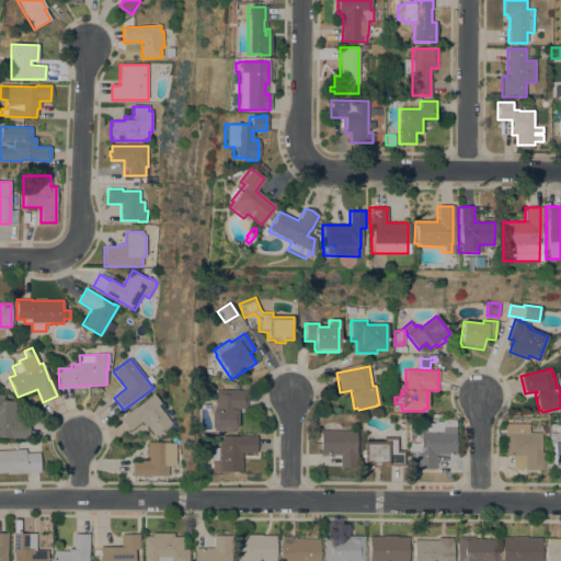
[(210,410),(214,410),(214,390),(245,391),(245,409),(237,409),(236,428),(233,428),(233,432),(213,431),(213,428),(209,428),(210,410)]
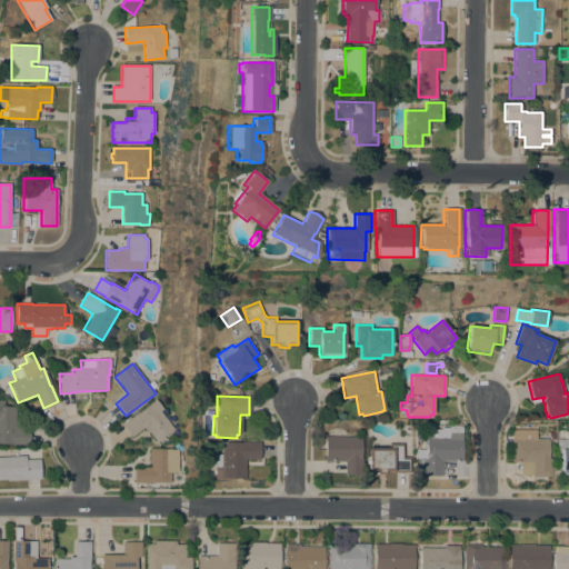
[(156,399),(163,409),(160,411),(173,429),(157,442),(148,431),(147,432),(143,428),(131,438),(122,426),(156,399)]
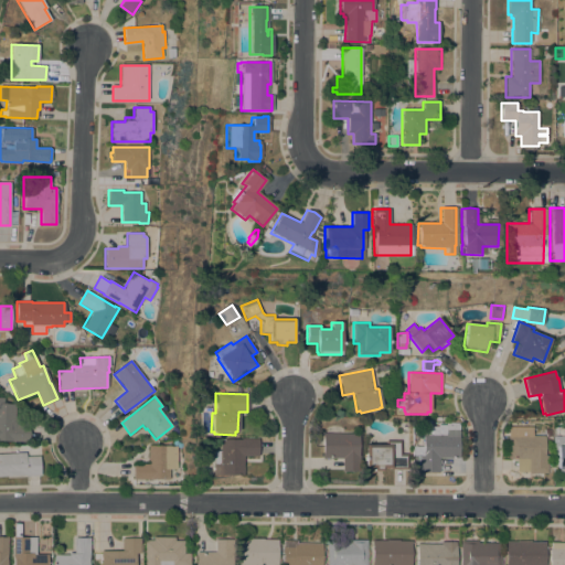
[(0,397),(3,397),(3,404),(9,404),(9,403),(16,403),(16,417),(29,417),(29,428),(30,428),(30,439),(29,439),(29,441),(11,441),(11,440),(0,440),(0,397)]
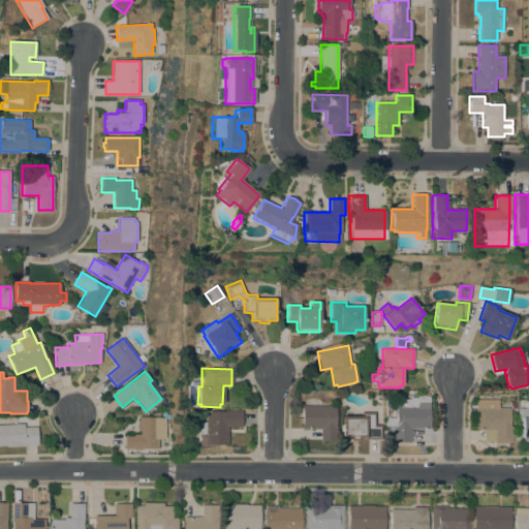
[(430,429),(411,429),(410,442),(396,442),(396,443),(386,442),(386,426),(390,426),(391,417),(396,417),(397,399),(409,399),(409,407),(417,407),(417,396),(430,396),(430,429)]
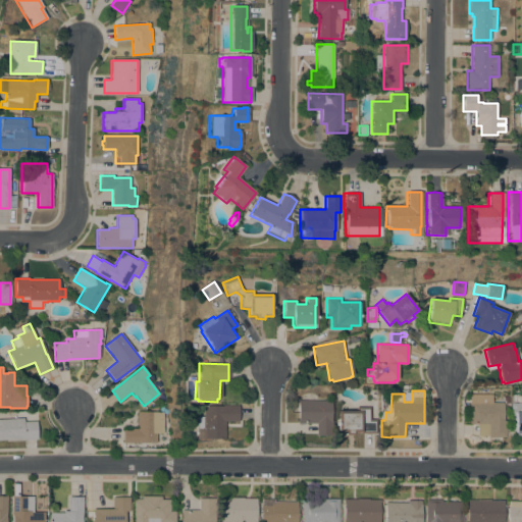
[(471,396),(488,396),(488,402),(503,402),(503,421),(506,421),(506,434),(478,434),(478,424),(469,423),(469,402),(471,402),(471,396)]
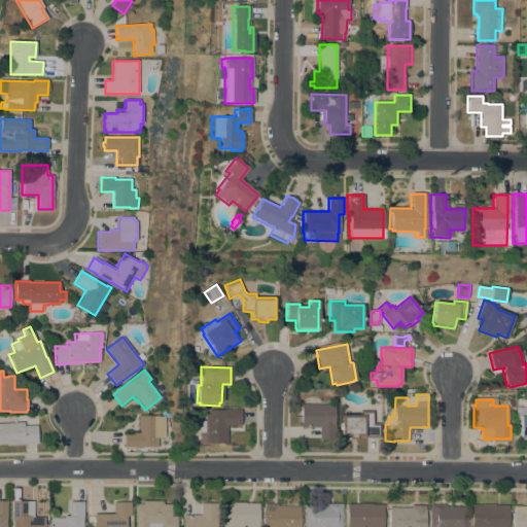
[(335,405),(335,425),(336,425),(336,440),(319,440),(319,427),(301,427),(301,405),(335,405)]
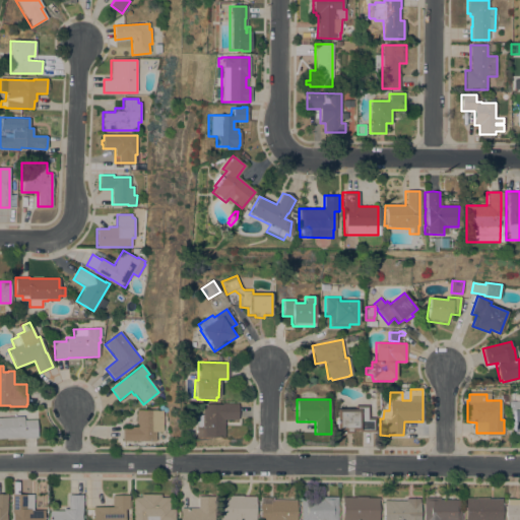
[(369,417),(375,417),(375,432),(360,432),(360,431),(352,431),(352,433),(343,433),(343,431),(336,431),(336,409),(337,409),(337,400),(348,400),(355,404),(355,405),(369,405),(369,417)]
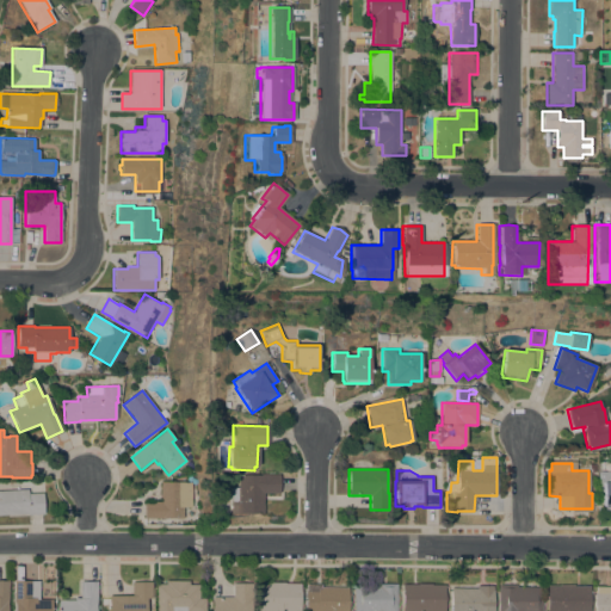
[(610,471),(610,510),(603,510),(603,483),(599,483),(599,471),(610,471)]
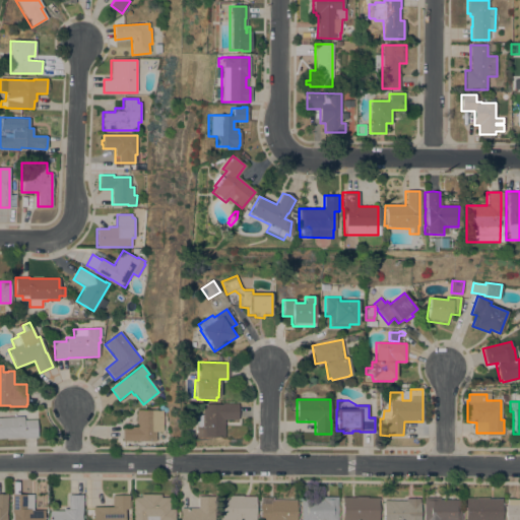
[(223,438),(195,437),(195,427),(197,427),(197,414),(202,414),(202,404),(221,404),(221,403),(238,404),(238,420),(223,419),(223,438)]
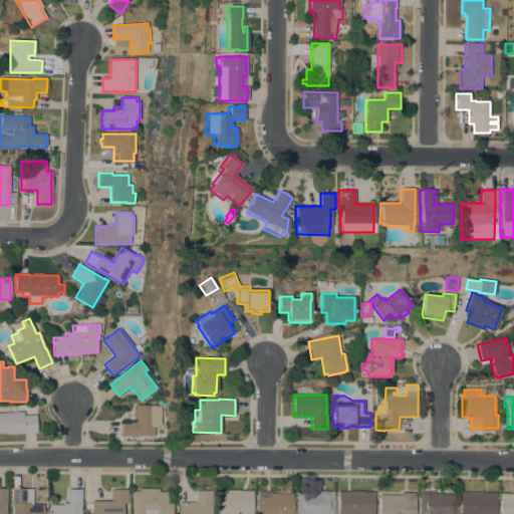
[(161,427),(155,427),(154,436),(120,436),(120,422),(135,422),(135,406),(161,406),(161,427)]
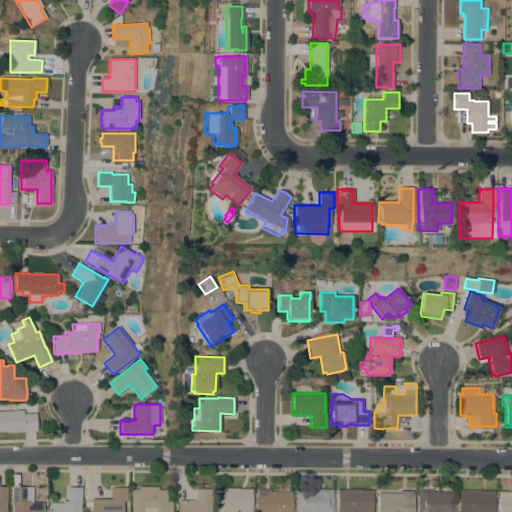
[(0,411),(6,411),(6,407),(16,406),(16,410),(23,410),(23,414),(36,413),(37,431),(23,432),(23,430),(0,431),(0,411)]
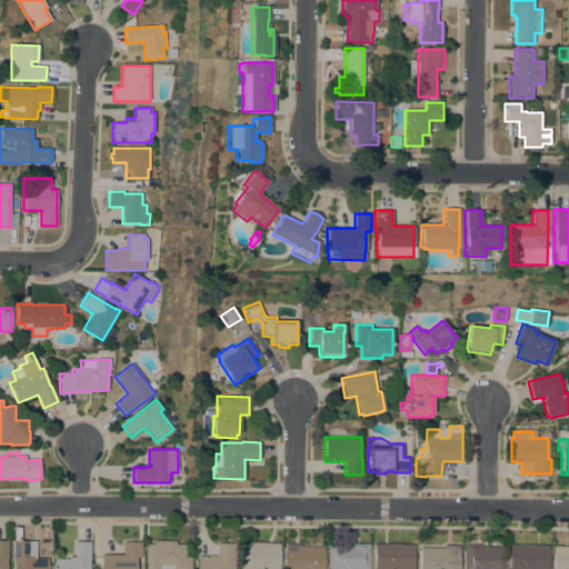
[(36,540),(36,558),(48,558),(48,568),(12,568),(12,540),(36,540)]
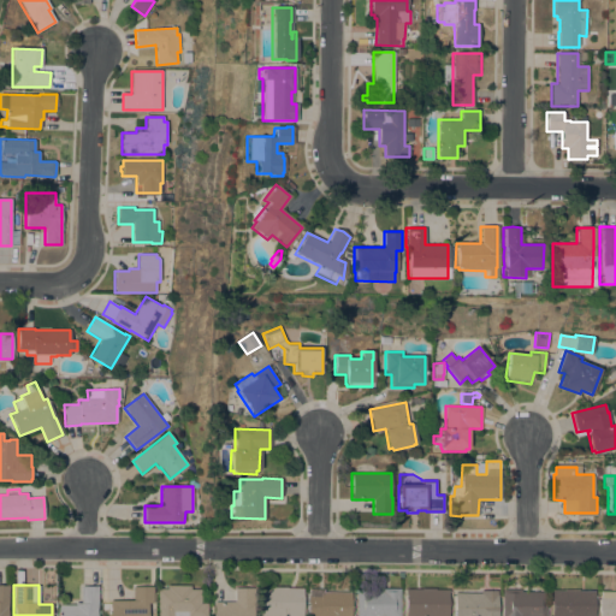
[(96,615),(58,615),(58,605),(75,605),(75,603),(81,603),(81,586),(98,586),(96,615)]
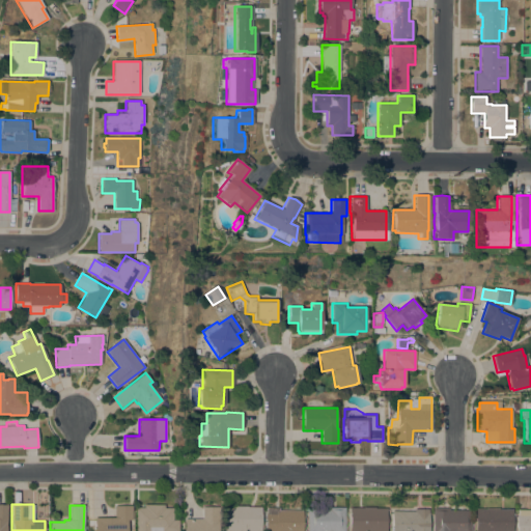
[(135,530),(135,507),(143,507),(143,505),(164,505),(164,508),(172,508),(172,521),(177,521),(177,530),(135,530)]
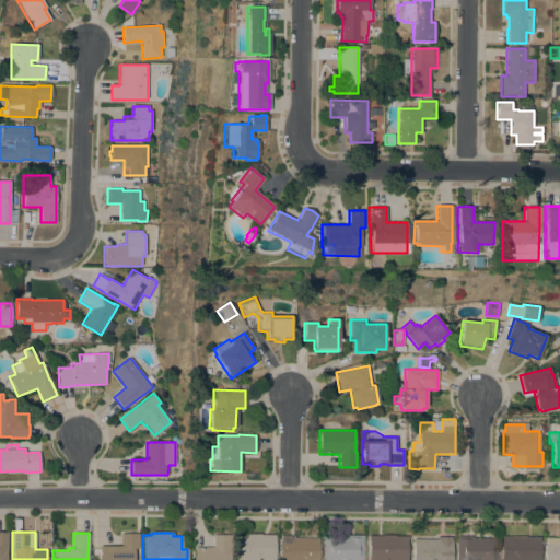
[(120,546),(120,534),(139,534),(139,549),(133,549),(133,559),(100,559),(100,546),(120,546)]
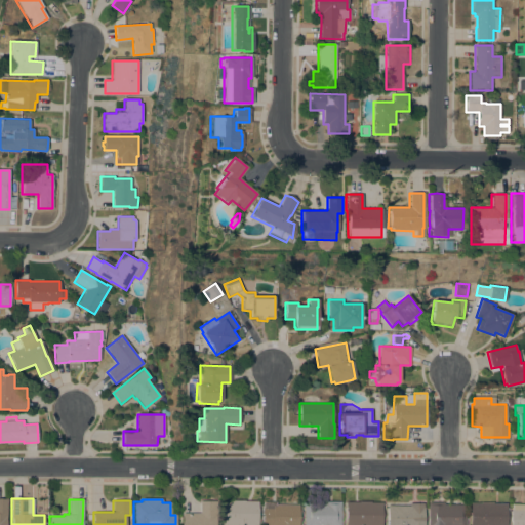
[(220,524),(221,500),(245,500),(245,501),(257,501),(257,524),(220,524)]
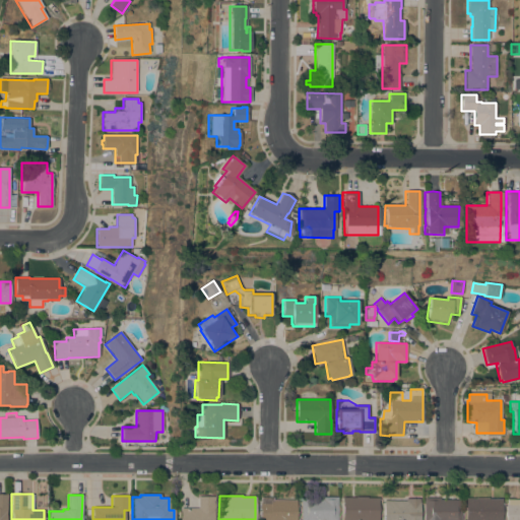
[(198,508),(198,497),(214,497),(214,512),(213,512),(213,519),(180,519),(180,508),(198,508)]
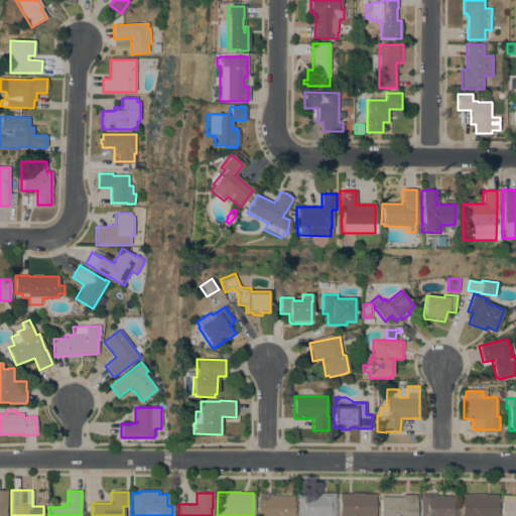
[(335,515),(298,515),(298,499),(297,499),(297,495),(319,495),(319,493),(335,493),(335,515)]
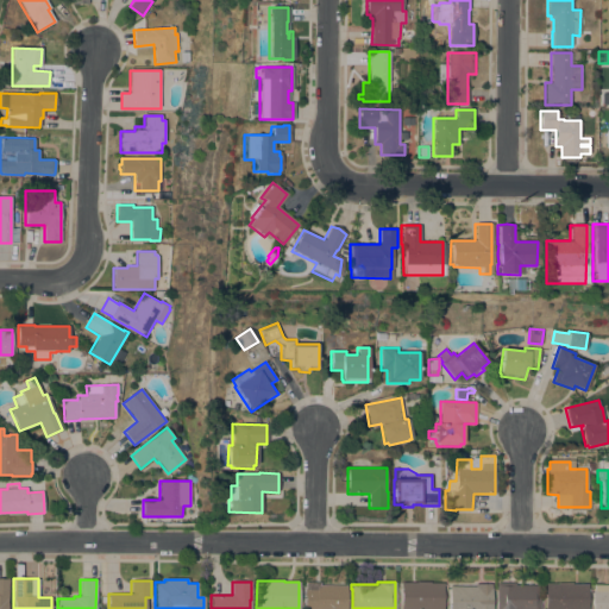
[(416,583),(416,582),(431,582),(431,583),(443,583),(443,608),(401,608),(401,583),(416,583)]
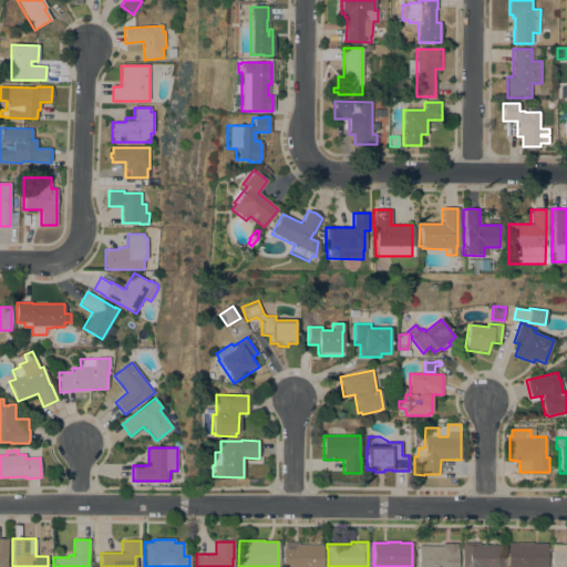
[(322,545),(322,566),(282,566),(282,543),(298,543),(298,545),(322,545)]
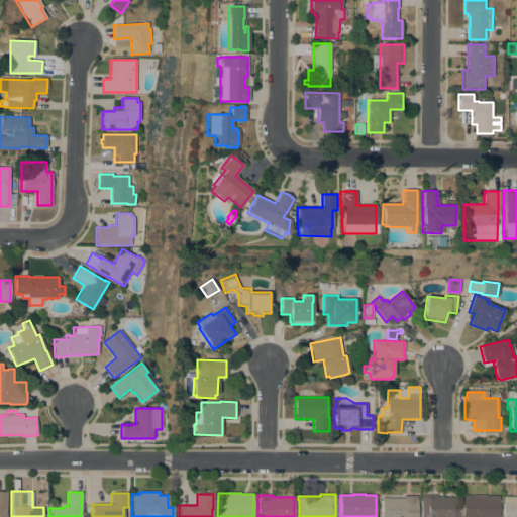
[(436,495),(436,497),(458,497),(458,502),(458,516),(421,516),(421,495),(436,495)]
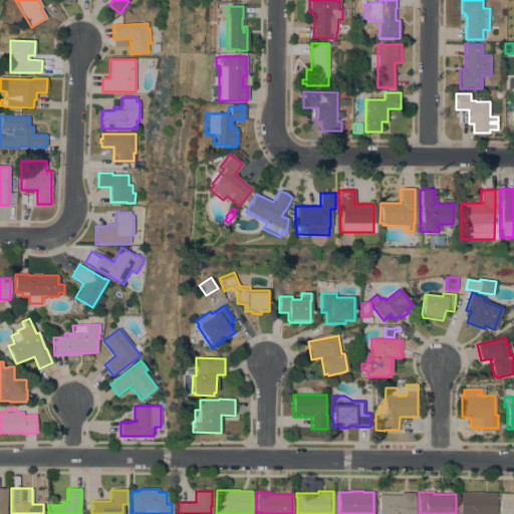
[(460,513),(460,493),(470,493),(470,492),(482,492),(482,493),(496,493),(496,497),(497,497),(497,502),(495,502),(495,513),(460,513)]
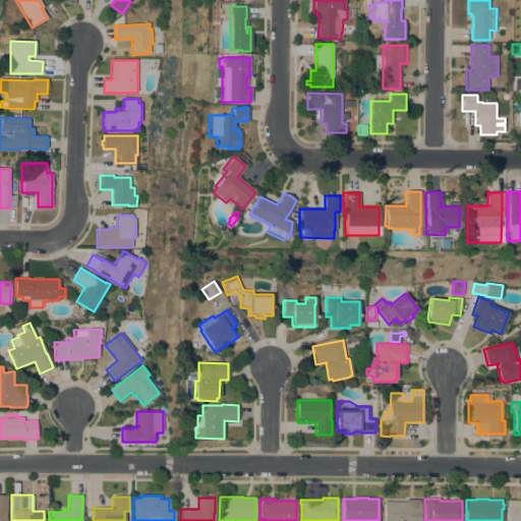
[(406,502),(406,500),(420,500),(419,520),(384,520),(384,502),(406,502)]
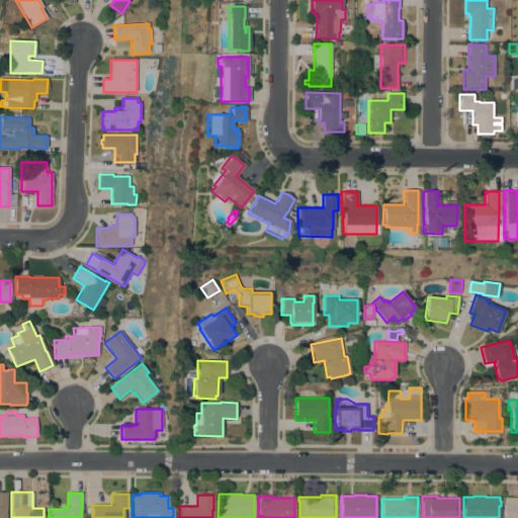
[(517,498),(517,500),(517,517),(503,517),(504,503),(505,503),(505,498),(517,498)]
